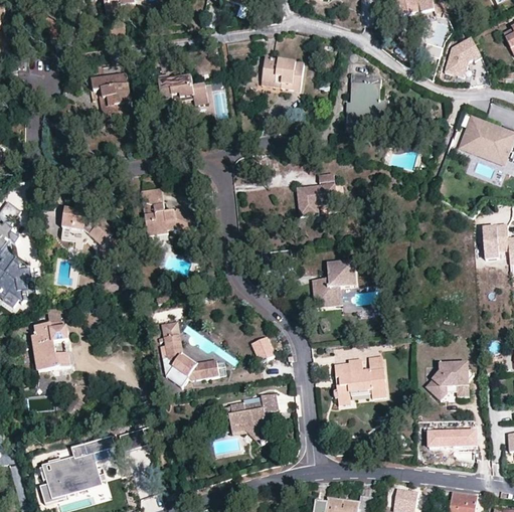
[(48,0),(51,8),(59,5),(59,2),(64,0),(48,0)]
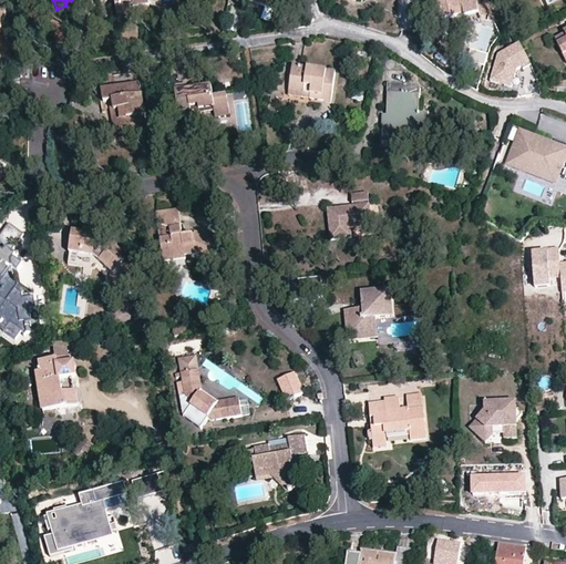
[(148,4),(147,0),(113,0),(116,17),(139,13),(139,6),(148,4)]
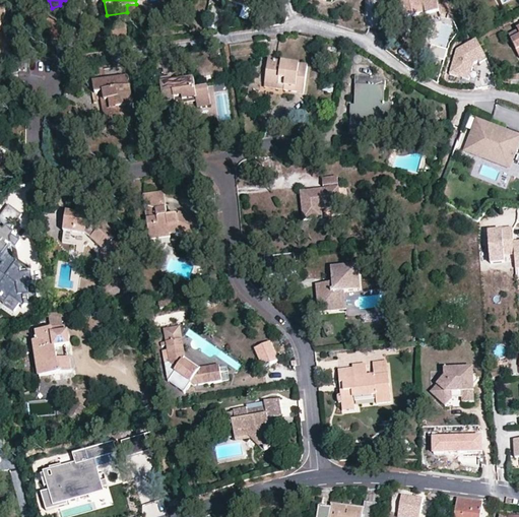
[(230,0),(254,9),(256,0),(230,0)]
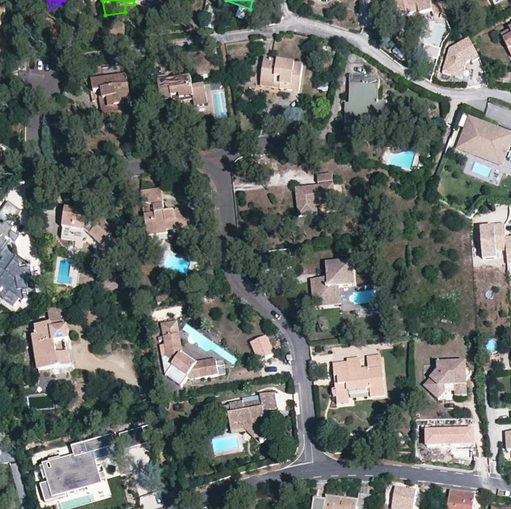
[(397,0),(400,14),(419,9),(417,2),(426,0),(397,0)]
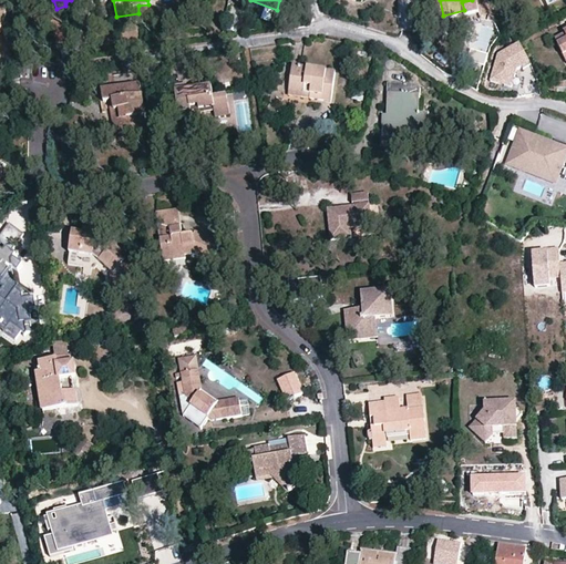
[(150,11),(148,4),(139,6),(139,13),(150,11)]
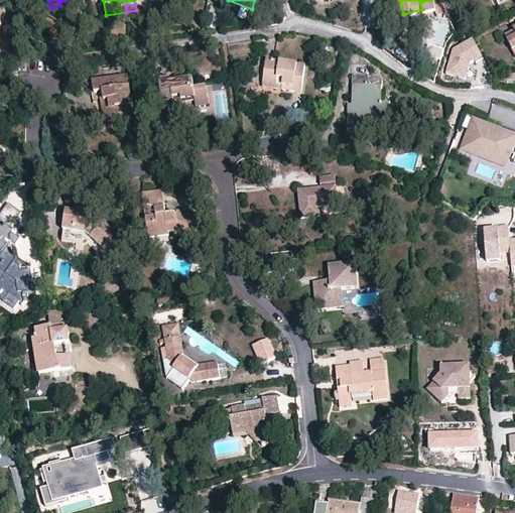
[(514,24),(512,26),(513,28),(504,32),(514,54),(514,24)]
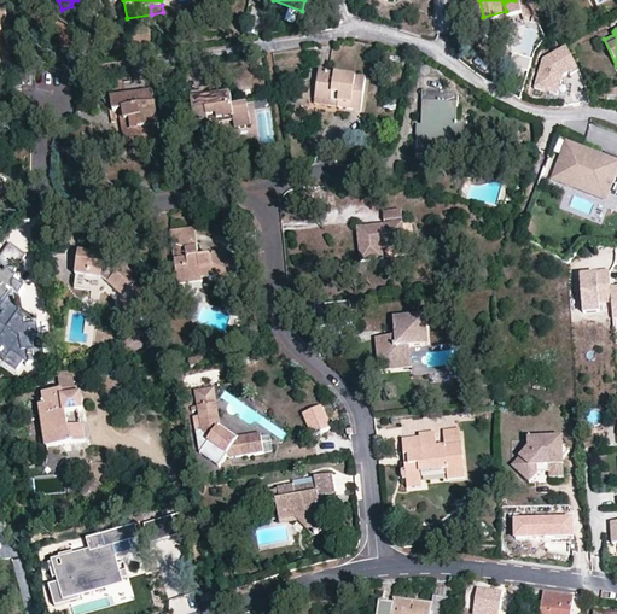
[(576,68),(564,45),(541,57),(533,85),(557,92),(560,76),(576,68)]
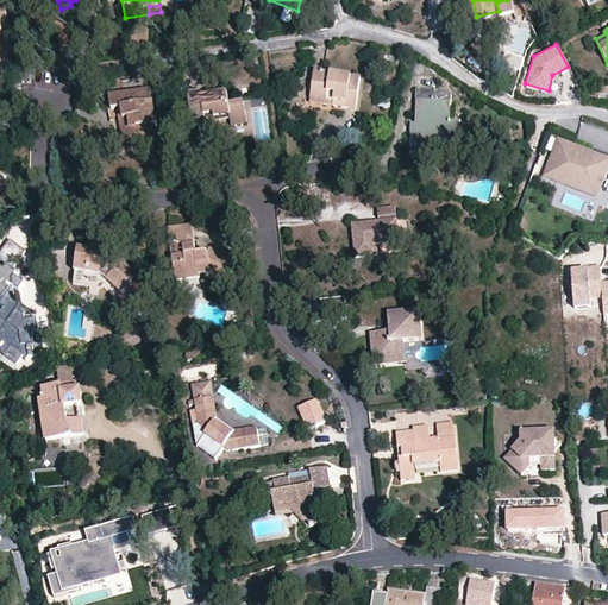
[(314,67),(309,94),(333,99),(333,104),(355,107),(359,74),(314,67)]
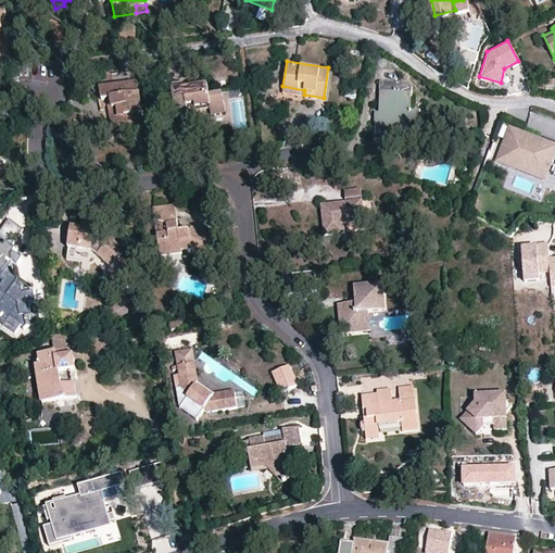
[(101,98),(105,97),(111,96),(115,128),(140,124),(139,112),(141,111),(136,78),(99,84),(101,98)]
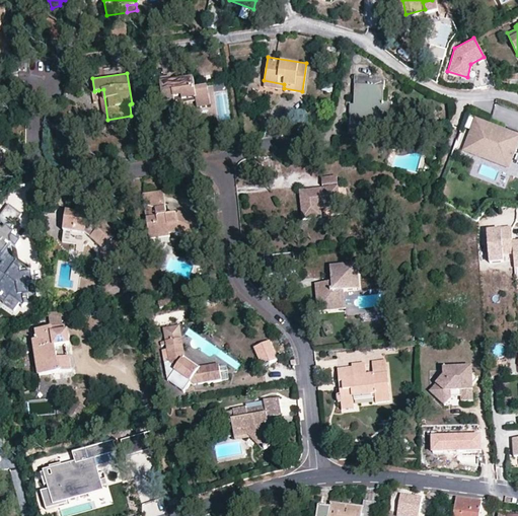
[(210,104),(207,85),(195,86),(193,76),(171,79),(171,74),(159,75),(163,100),(172,99),(174,109),(183,108),(183,102),(182,98),(195,96),(196,100),(197,106),(210,104)]
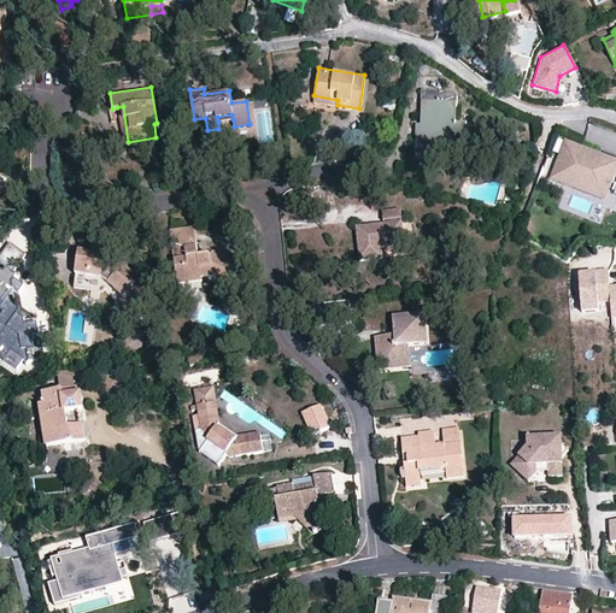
[(421,88),(421,99),(424,100),(423,135),(416,135),(416,146),(438,147),(438,141),(459,141),(459,121),(456,119),(456,89),(421,88)]
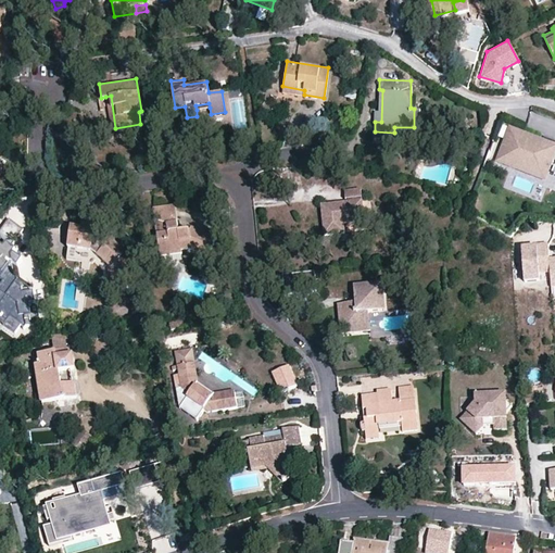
[(111,128),(115,128),(111,96),(105,97),(111,128)]
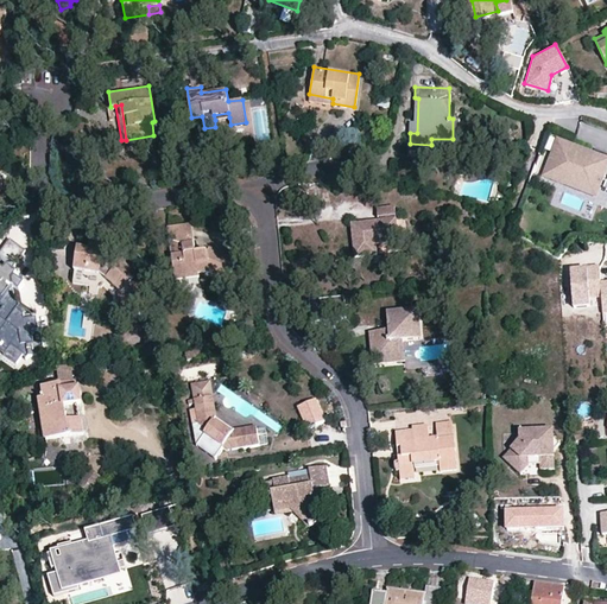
[(459,119),(453,119),(453,139),(431,139),(431,145),(457,146),(459,119)]
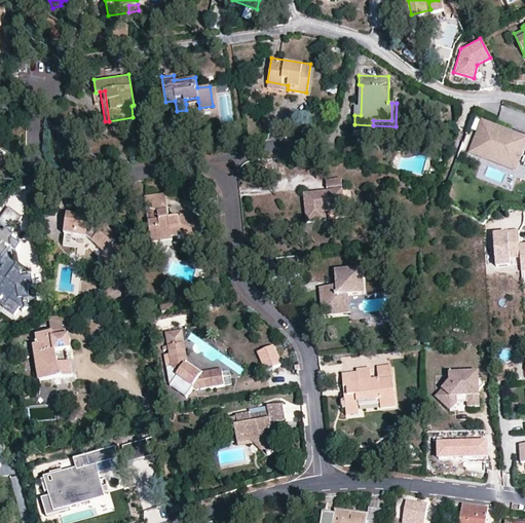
[(508,128),(480,118),(469,149),(485,155),(488,148),(517,159),(524,137),(524,135),(515,131),(513,135),(507,133),(508,128)]
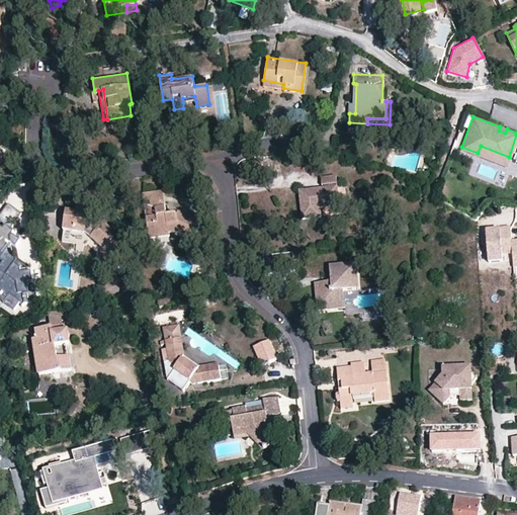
[(506,164),(509,157),(481,146),(478,153),(506,164)]
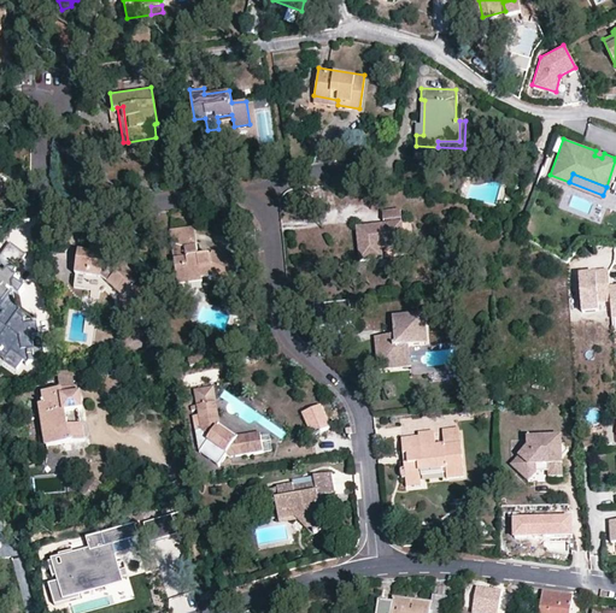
[(377,225),(376,222),(353,225),(357,258),(380,255),(379,245),(402,242),(398,207),(380,208),(381,218),(383,218),(383,222),(381,222),(381,224),(377,225)]
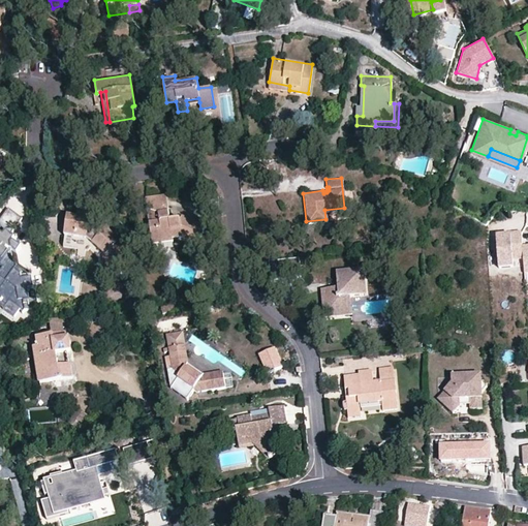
[(169,215),(165,193),(146,196),(153,242),(173,239),(173,237),(181,236),(197,241),(205,223),(180,213),(169,215)]
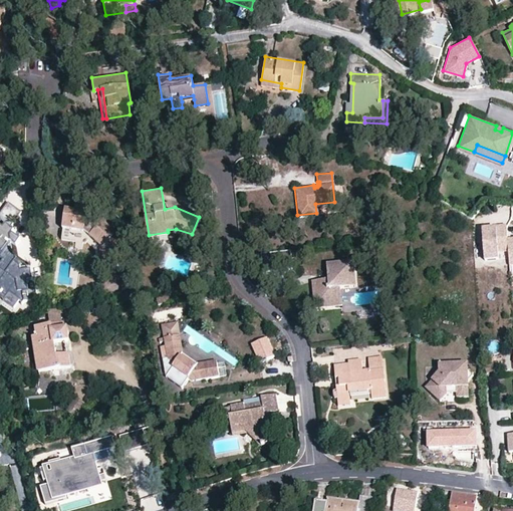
[(87,211),(88,203),(76,201),(74,208),(65,207),(62,226),(84,230),(102,245),(116,230),(103,219),(102,219),(87,211)]
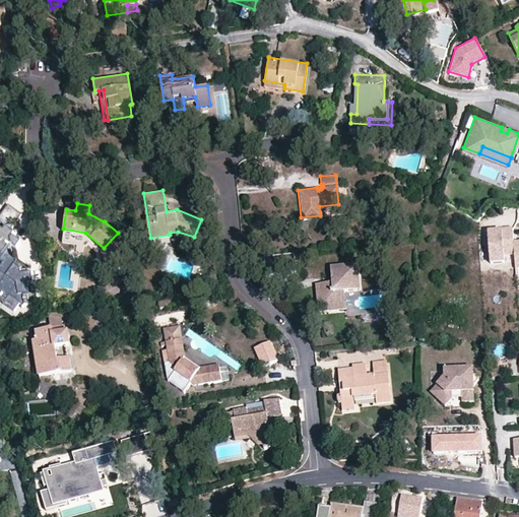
[(11,241),(13,238),(10,235),(14,229),(10,227),(19,213),(10,206),(0,219),(5,224),(3,227),(0,223),(0,249),(3,251),(0,255),(4,258),(0,262),(0,298),(15,310),(22,300),(39,297),(37,286),(35,286),(31,267),(21,269),(20,264),(22,261),(14,255),(11,241)]
